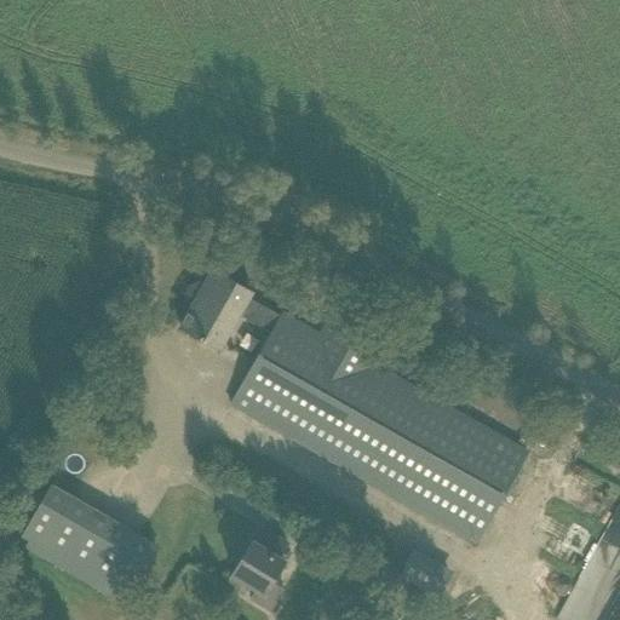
[(231,405),(407,505),(409,500),(478,539),(527,453),(375,366),(389,343),(333,310),(320,333),(282,311),(280,316),(248,299),(252,293),(212,270),(211,271),(217,276),(199,310),(191,306),(179,327),(219,350),(240,316),(271,333),(231,405)]
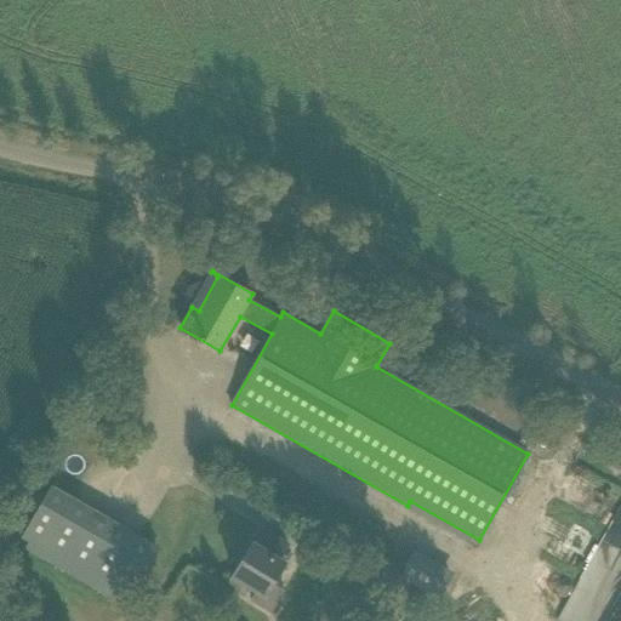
[(51,485),(21,539),(125,599),(155,546),(51,485)]
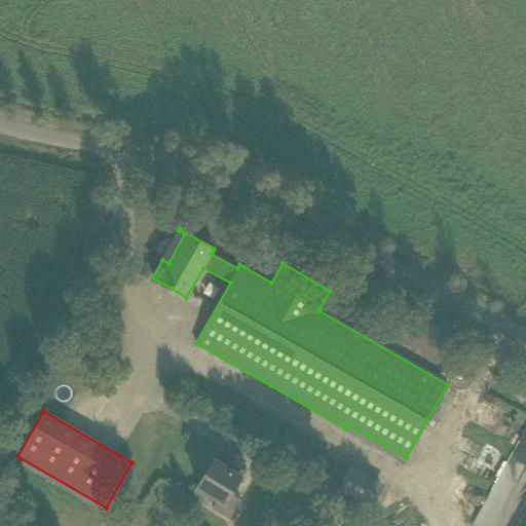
[(525,416),(474,525),(525,525),(525,524),(525,416)]
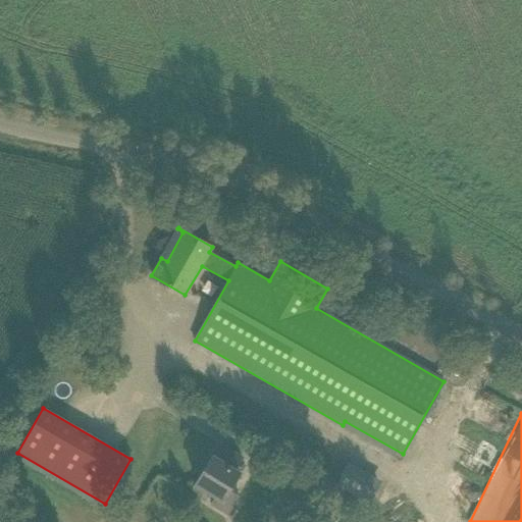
[(211,457),(195,483),(212,493),(217,497),(212,506),(228,516),(233,507),(222,501),(230,488),(239,474),(235,471),(242,459),(219,447),(213,457),(211,457)]
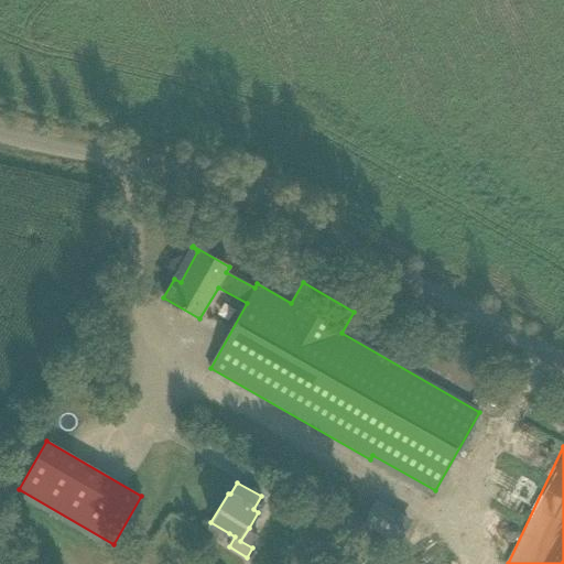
[(362,522),(400,543),(412,521),(376,500),(362,522)]
